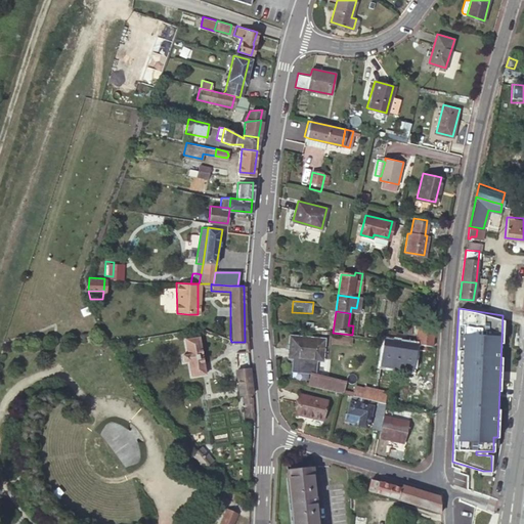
[(404,323),(403,333),(412,334),(413,325),(404,323)]
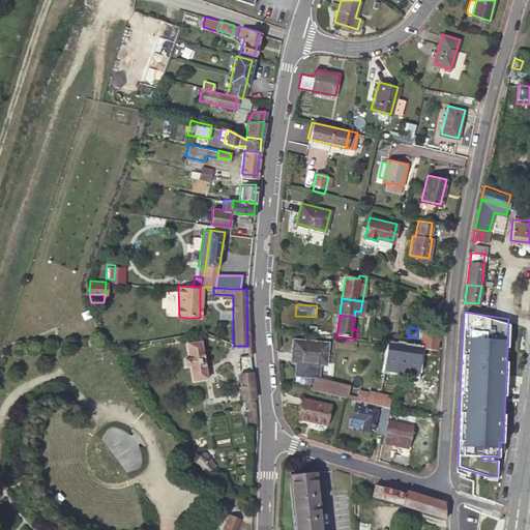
[(421,347),(437,348),(439,329),(424,328),(421,347)]
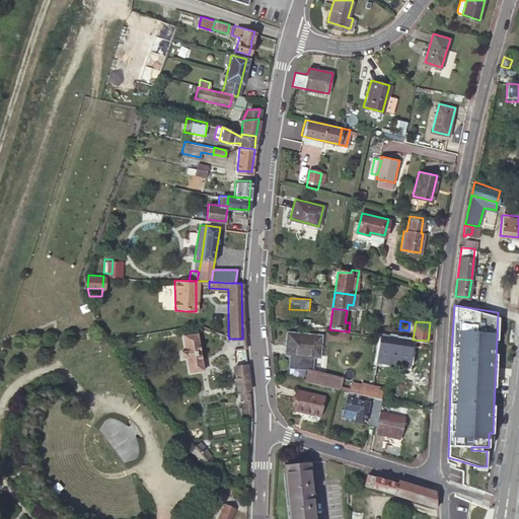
[(390,337),(401,338),(402,334),(395,332),(395,328),(382,327),(381,336),(390,337)]
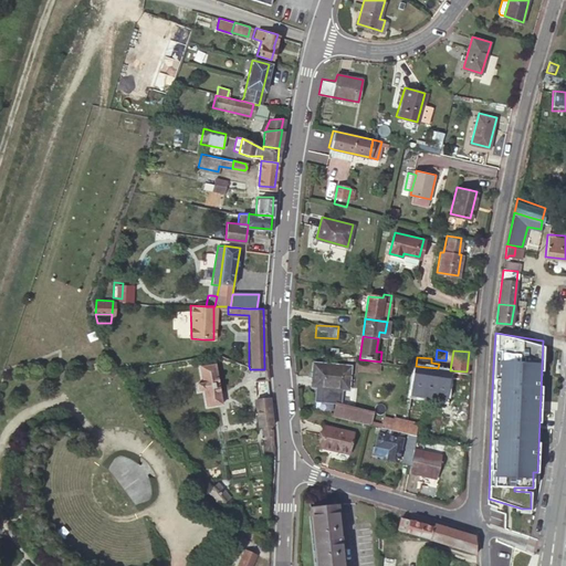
[(312,363),(310,387),(348,391),(349,367),(312,363)]
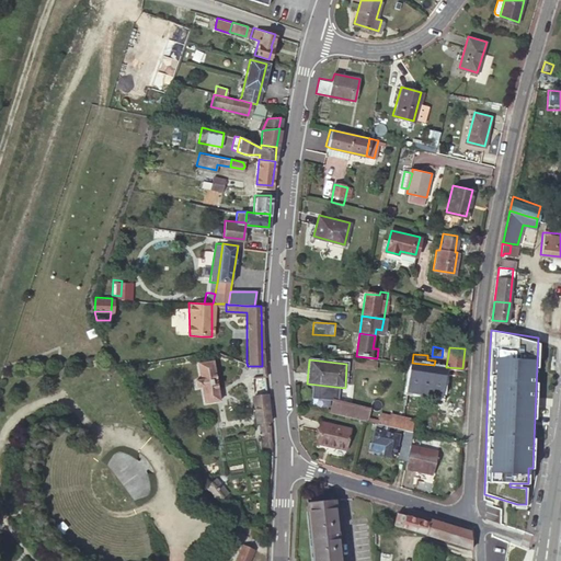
[(210,362),(196,364),(198,379),(194,380),(195,386),(199,386),(203,402),(216,400),(210,362)]
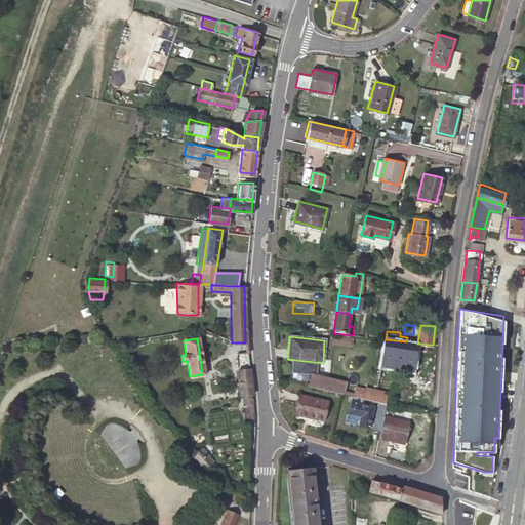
[(385,339),(382,353),(393,354),(395,340),(386,339),(385,339)]
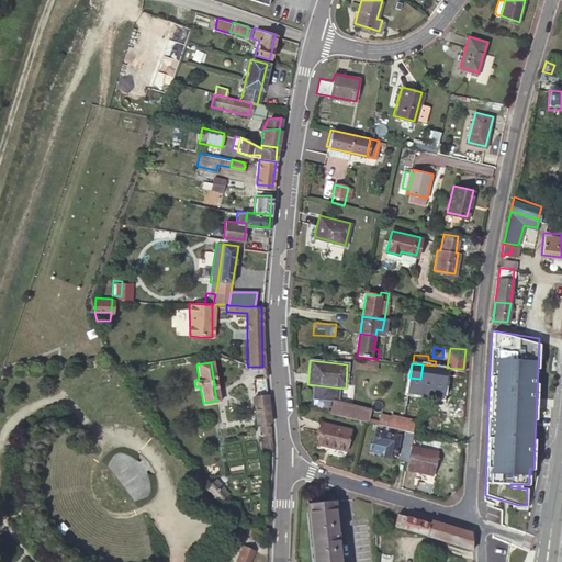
[(420,379),(433,381),(435,366),(423,364),(420,379)]
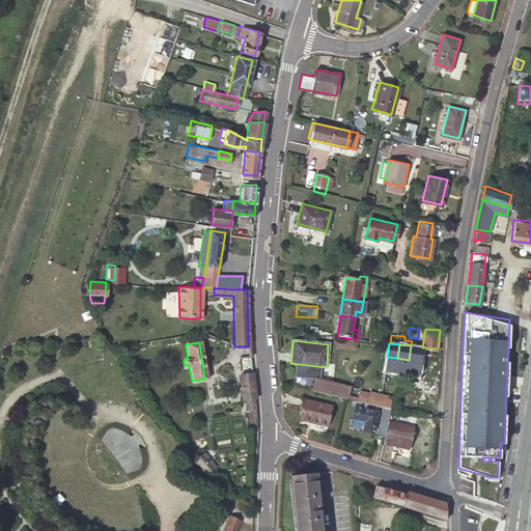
[(419,361),(421,347),(411,345),(409,360),(419,361)]
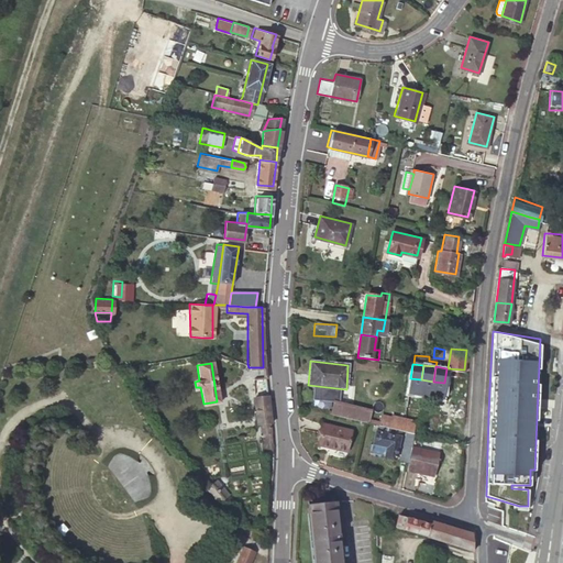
[(269,422),(266,396),(255,397),(258,423),(263,423),(269,422)]
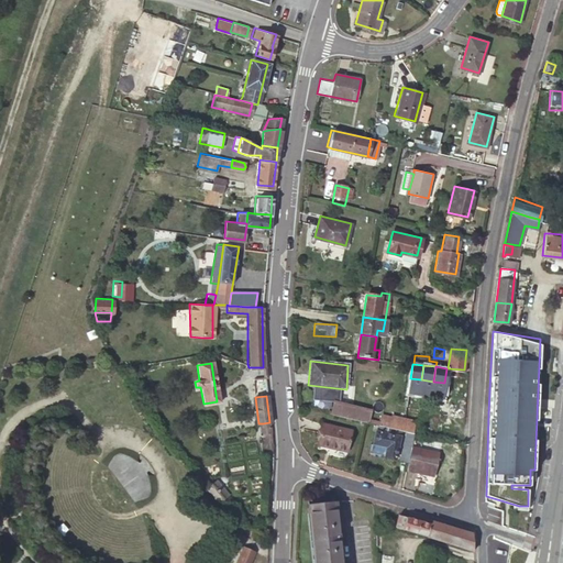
[(333,401),(330,414),(349,417),(352,406),(333,401)]
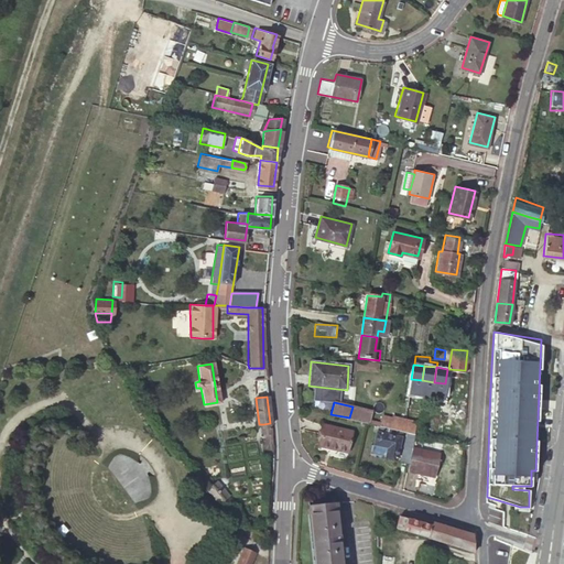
[(349,418),(364,422),(368,423),(369,419),(371,411),(353,407),(349,418)]
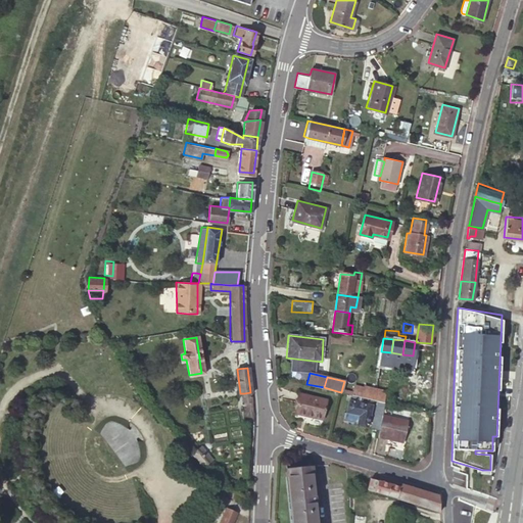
[(342,388),(341,392),(361,396),(364,386),(354,384),(352,390),(342,388)]
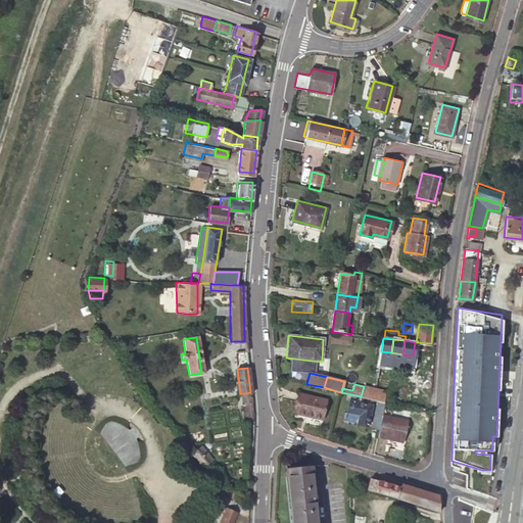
[(373,399),(383,401),(386,390),(364,385),(364,386),(361,396),(362,396),(373,399)]
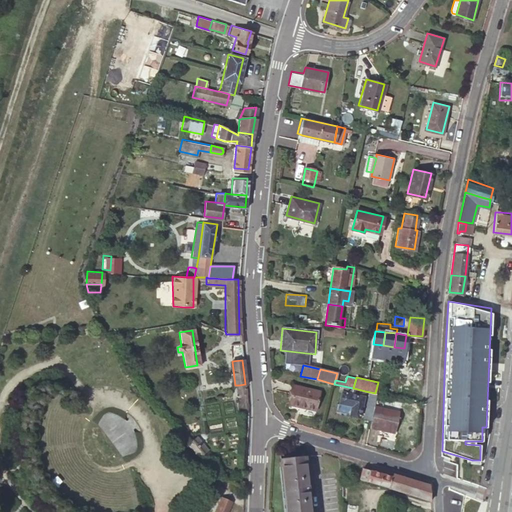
[(291,386),(286,406),(314,413),(318,392),(291,386)]
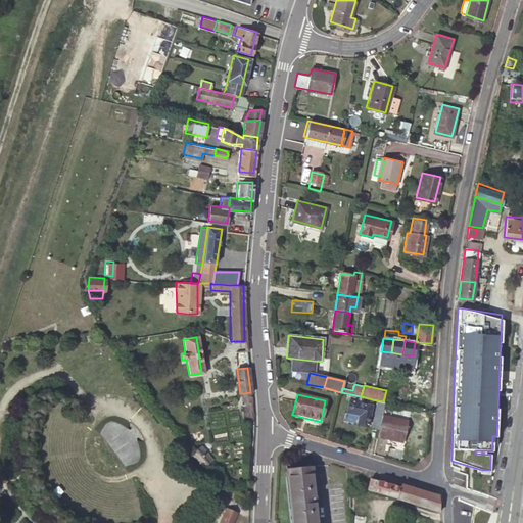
[(366,424),(373,399),(362,396),(361,401),(349,399),(345,412),(358,415),(355,422),(366,424)]
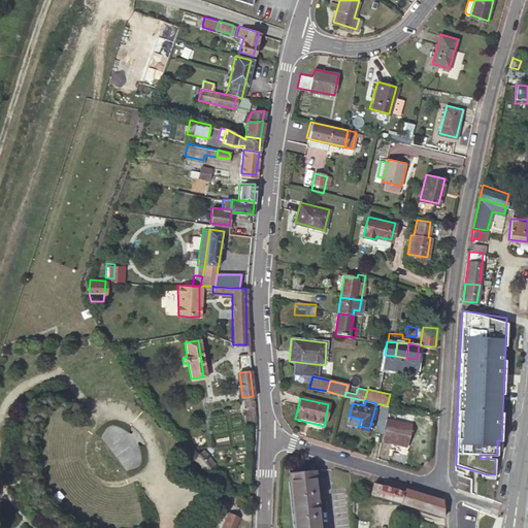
[(248,421),(256,420),(255,410),(249,411),(246,411),(248,421)]
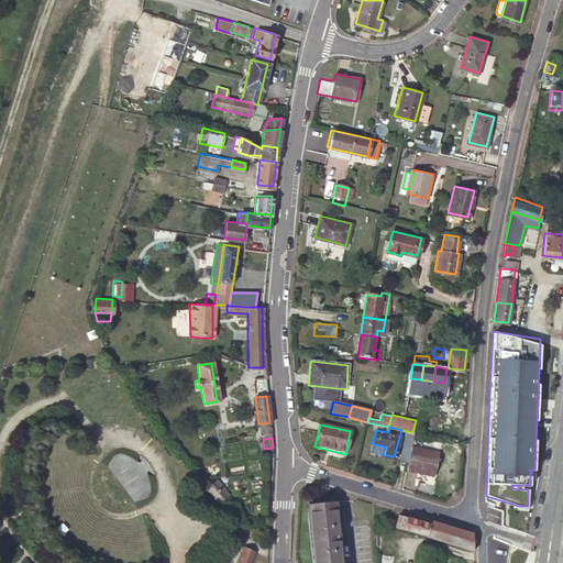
[(410,449),(405,472),(432,478),(438,454),(410,449)]
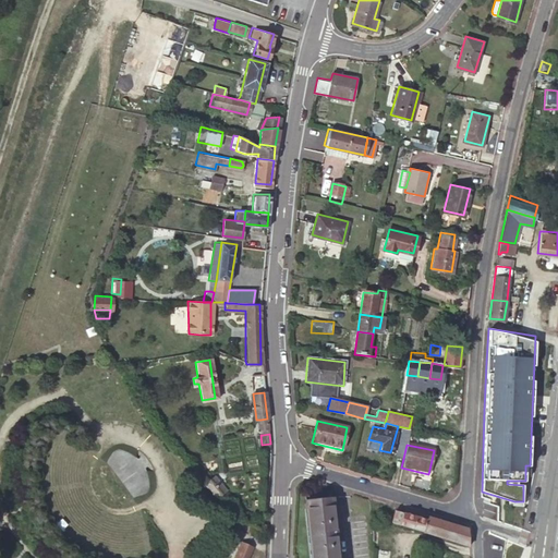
[(122,446),(106,460),(123,482),(132,475),(140,484),(148,476),(122,446)]
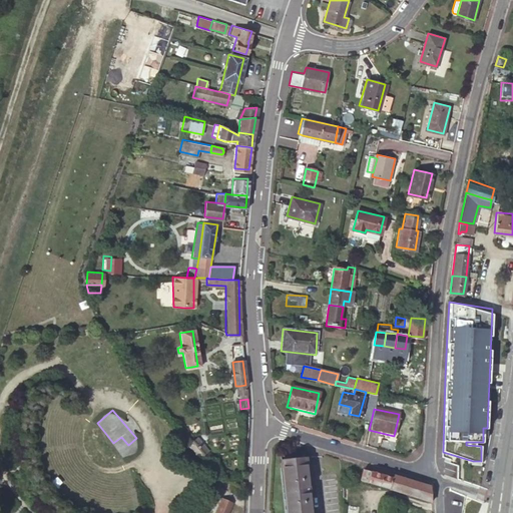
[(193,452),(202,445),(196,438),(187,445),(193,452)]
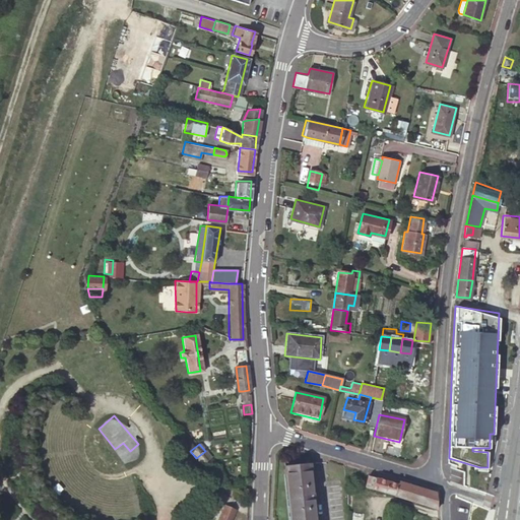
[(196,458),(201,464),(209,457),(205,451),(196,458)]
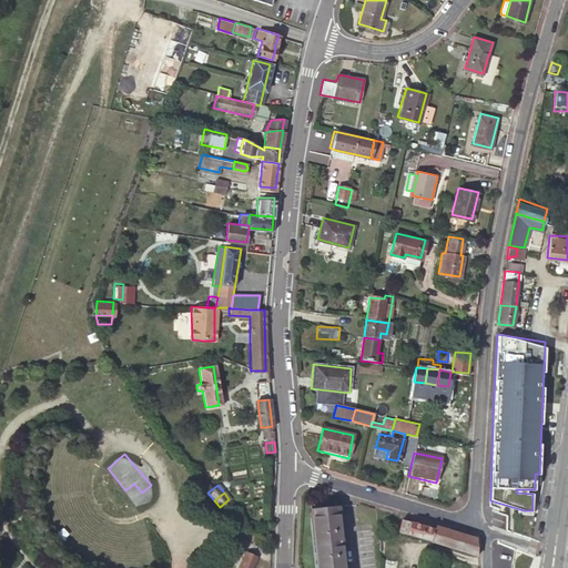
[(311,508),(314,567),(342,567),(341,545),(345,544),(344,535),(340,535),(337,506),(311,508)]
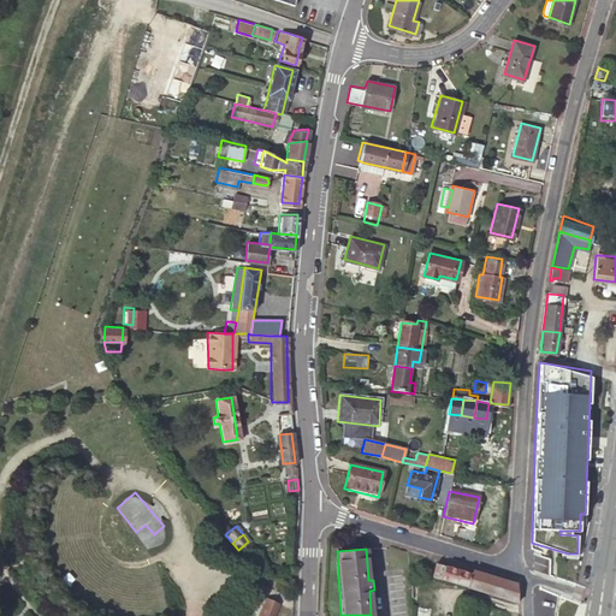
[(418,552),(408,549),(403,564),(413,567),(415,561),(418,552)]
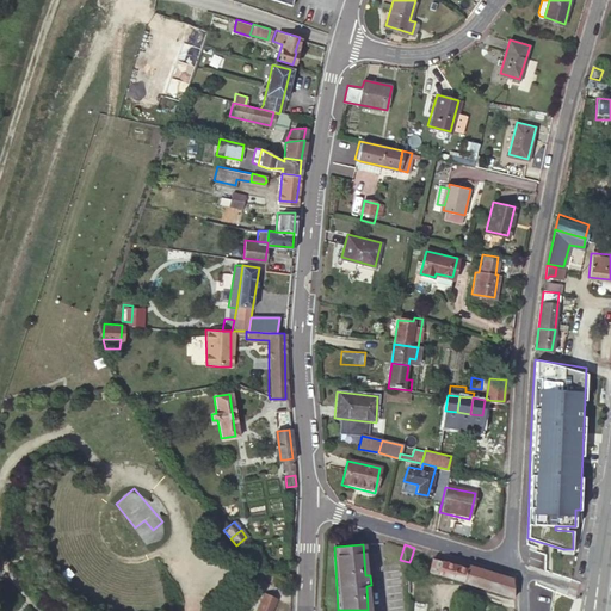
[(426,550),(414,548),(412,556),(423,559),(426,550)]
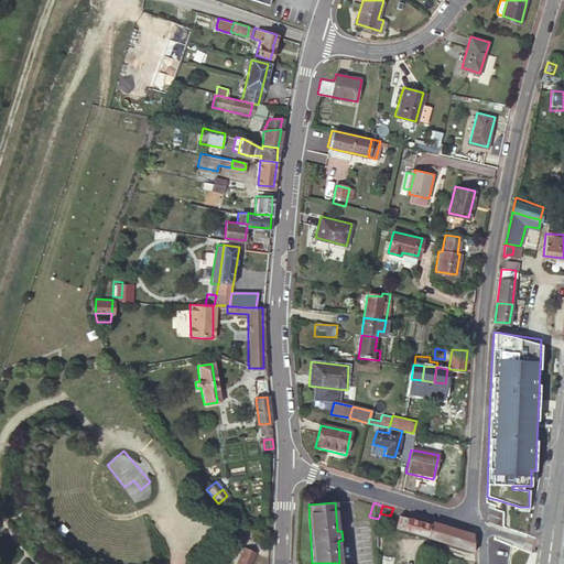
[(475,532),(434,520),(432,524),(400,514),(396,528),(474,551),(475,532)]
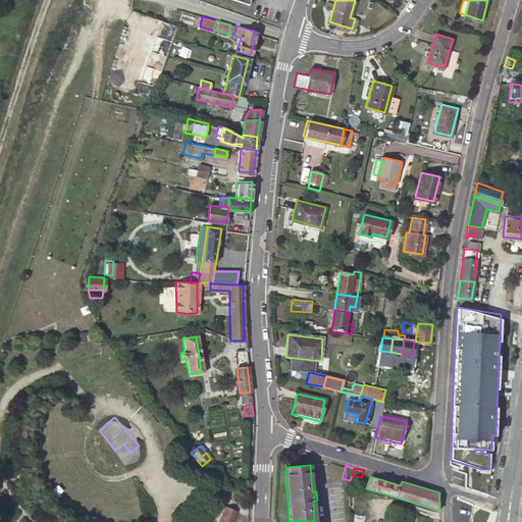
[(353,507),(352,515),(365,517),(366,509),(353,507)]
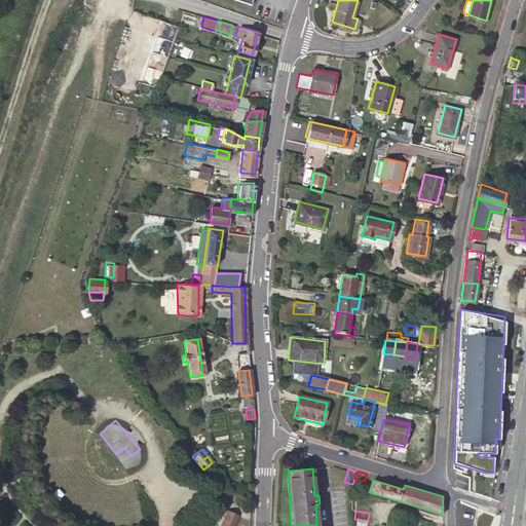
[(396,512),(391,525),(407,525),(410,516),(396,512)]
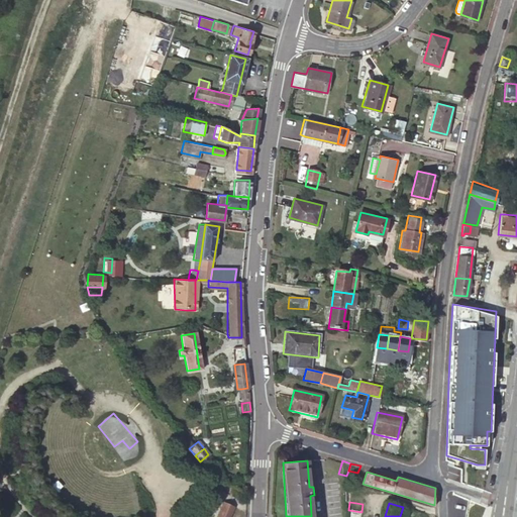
[(227,516),(232,508),(226,504),(219,516),(227,516)]
